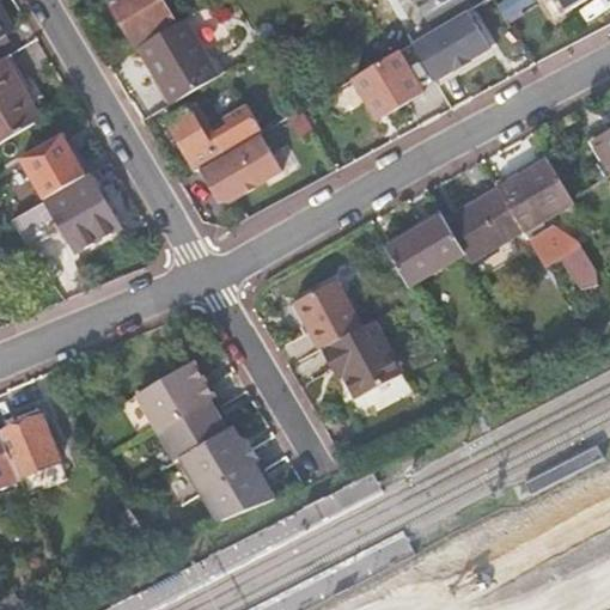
[(110,0),(133,40),(175,16),(164,0),(110,0)]
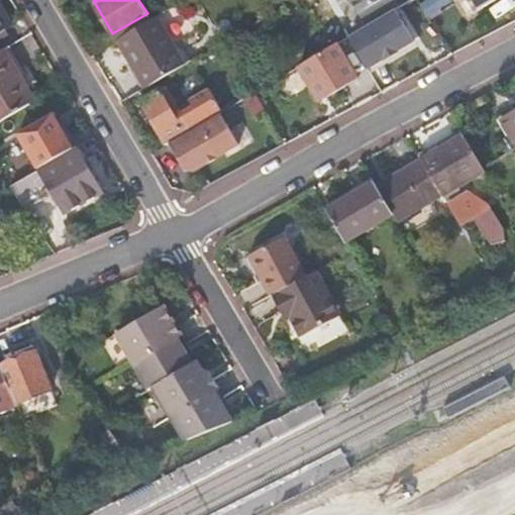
[(333,0),(328,3),(341,24),(353,17),(342,0),(333,0)]
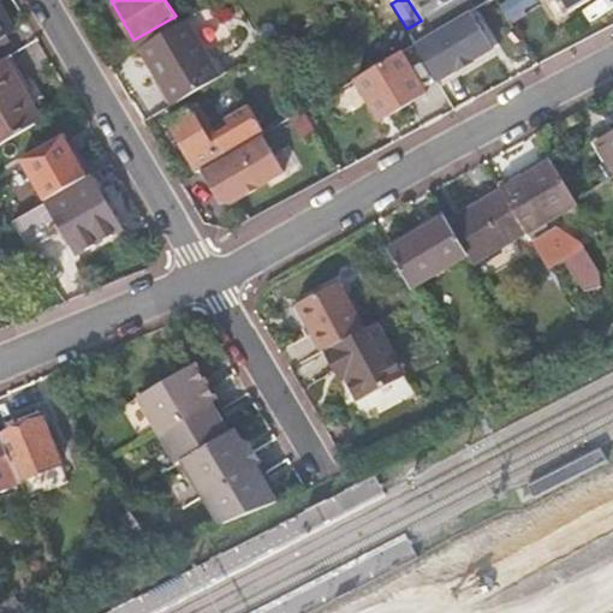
[(416,0),(420,11),(450,0),(416,0)]
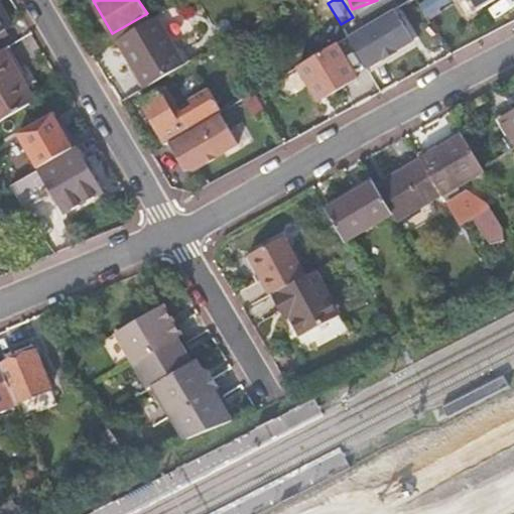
[(468,0),(474,9),(489,0),(468,0)]
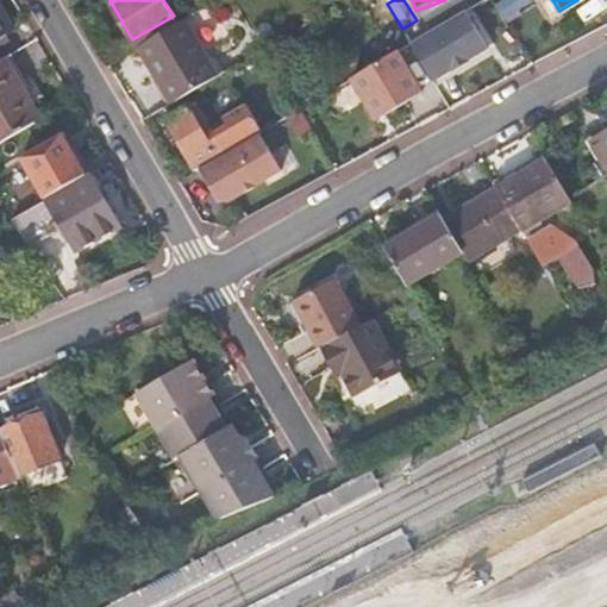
[(183,16),(138,43),(151,68),(156,66),(175,97),(217,73),(183,16)]
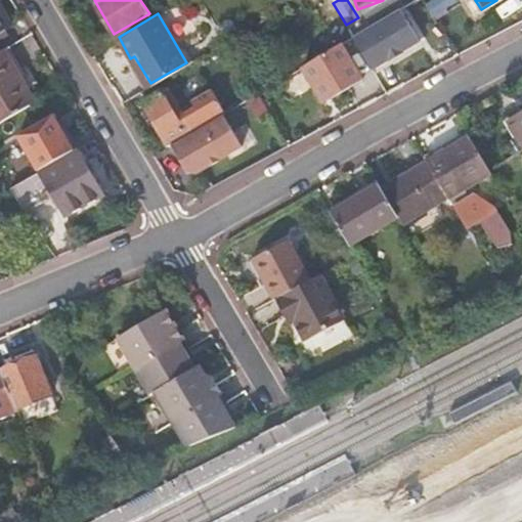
[(381,17),(352,35),(362,51),(391,35),(381,17)]
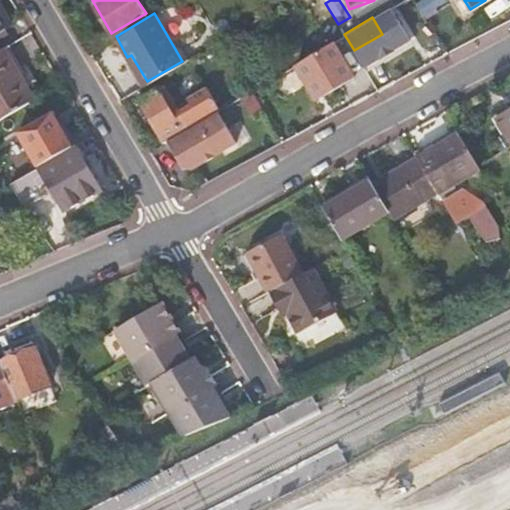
[(333,40),(326,45),(295,63),(315,98),(354,75),(333,40)]
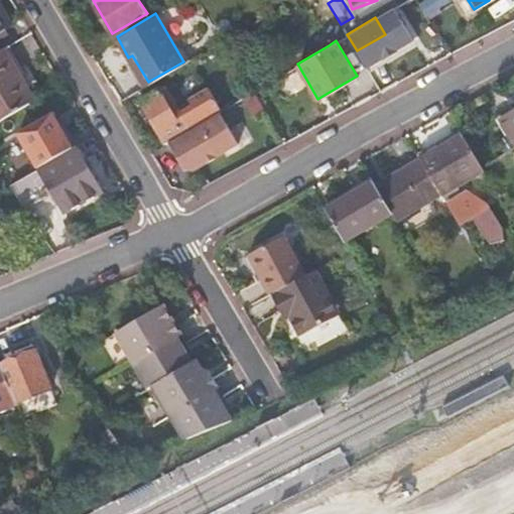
[(8,41),(2,44),(17,71),(14,78),(15,78),(26,72),(8,41)]
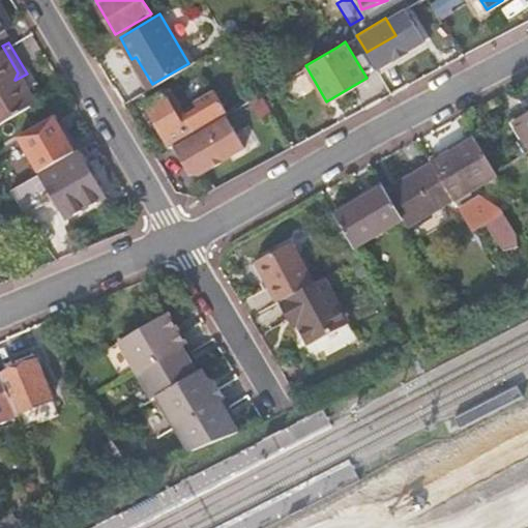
[(2,46),(0,47),(0,119),(29,103),(23,92),(36,84),(29,71),(27,74),(16,80),(15,80),(18,72),(2,46)]
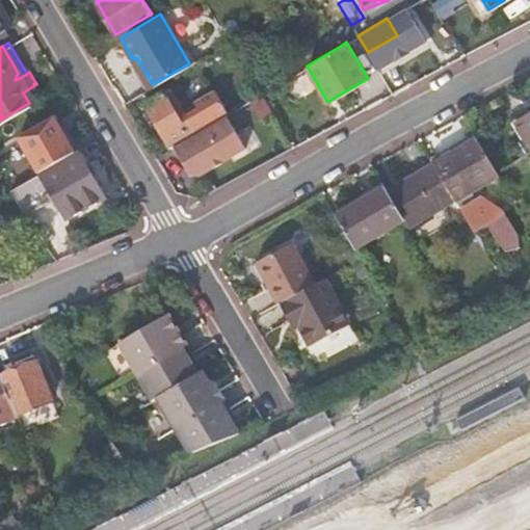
[(162,90),(143,102),(166,141),(186,130),(162,90)]
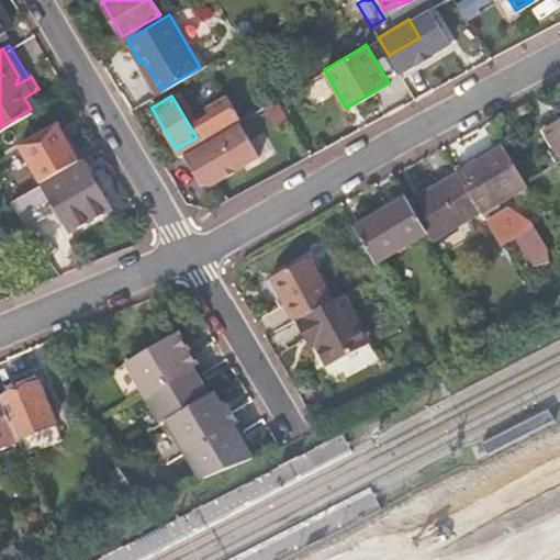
[(265,114),(261,107),(241,119),(219,132),(225,144),(253,129),(249,123),(265,114)]
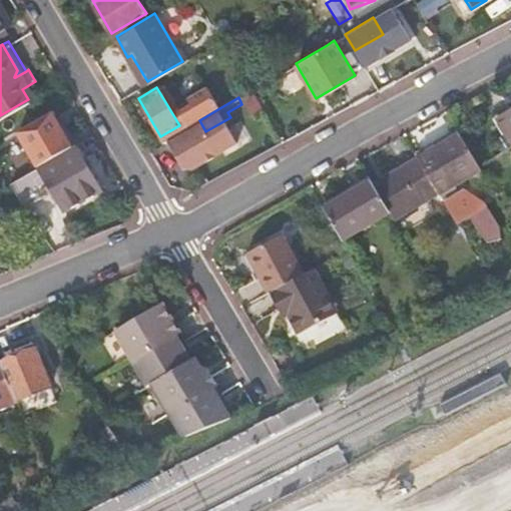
[(510,106),(496,115),(510,141),(510,106)]
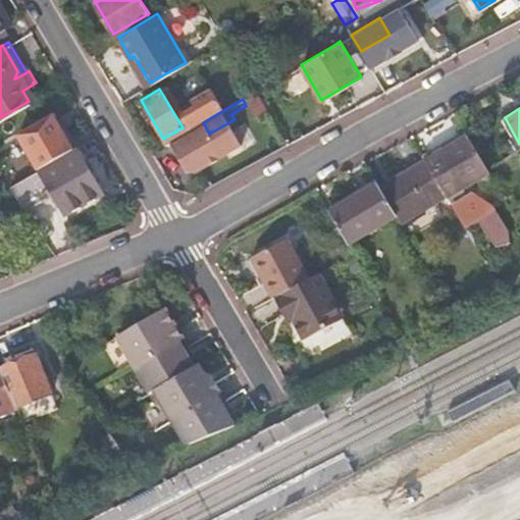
[(19,133),(39,167),(71,148),(52,114),(19,133)]
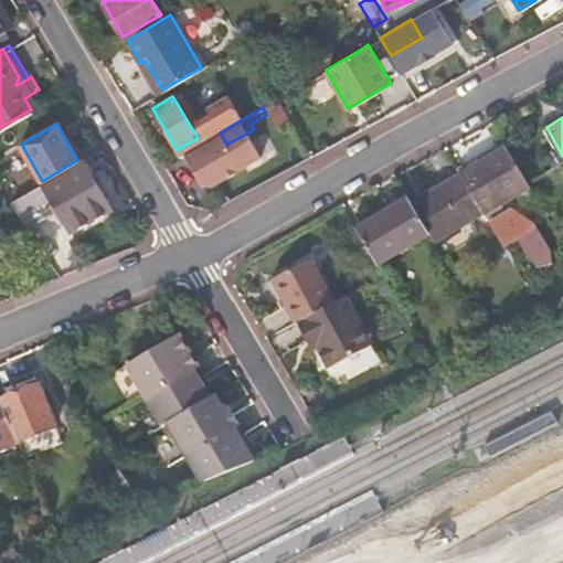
[(209,139),(180,157),(206,200),(238,181),(227,162),(212,171),(202,156),(214,148),(209,139)]
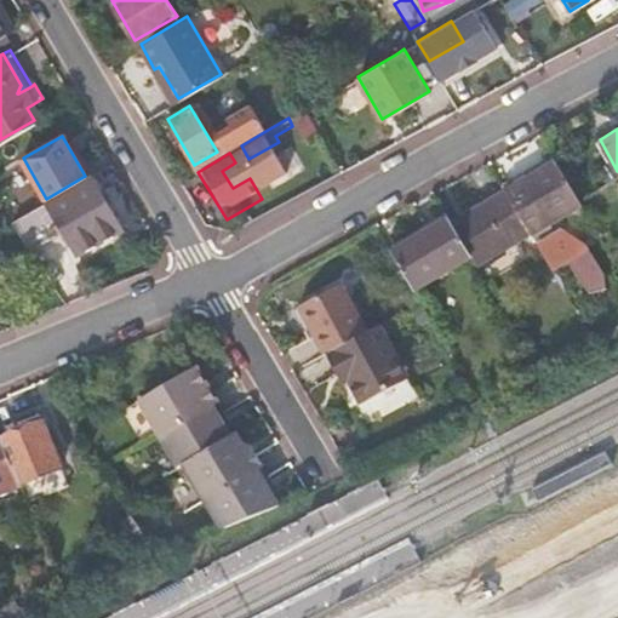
[(528,229),(530,232),(581,201),(578,196),(555,159),(504,188),(528,229)]
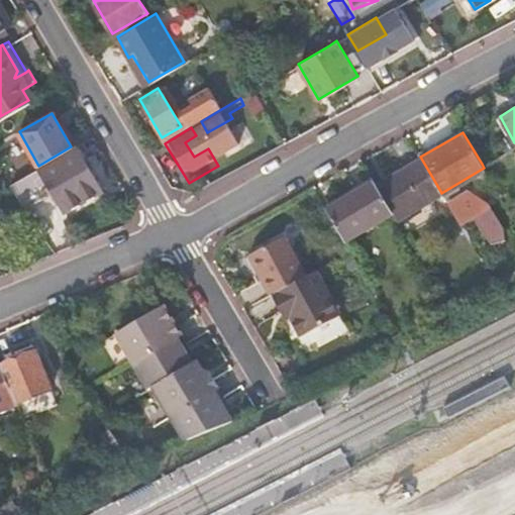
[(71,146),(38,166),(55,197),(69,190),(76,203),(98,191),(74,144),(71,146)]
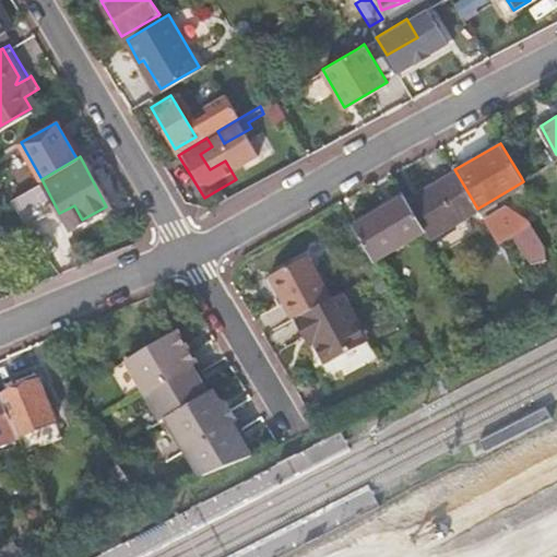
[(434,181),(455,218),(476,206),(454,169),(434,181)]
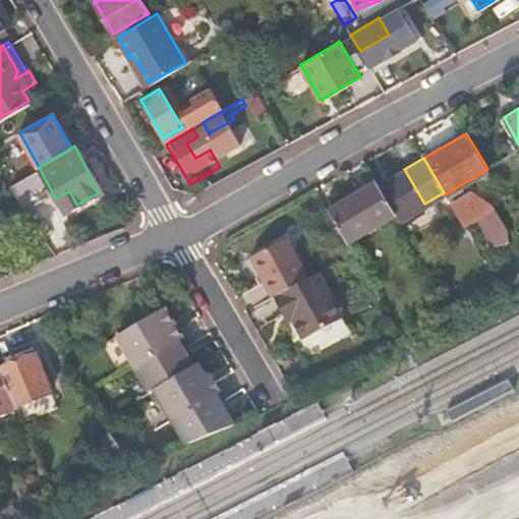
[(395,214),(398,219),(424,204),(404,169),(378,184),(395,214)]
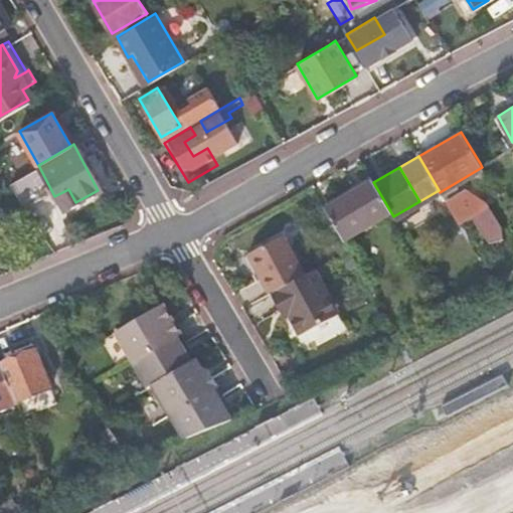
[(21,175),(11,183),(24,200),(34,192),(21,175)]
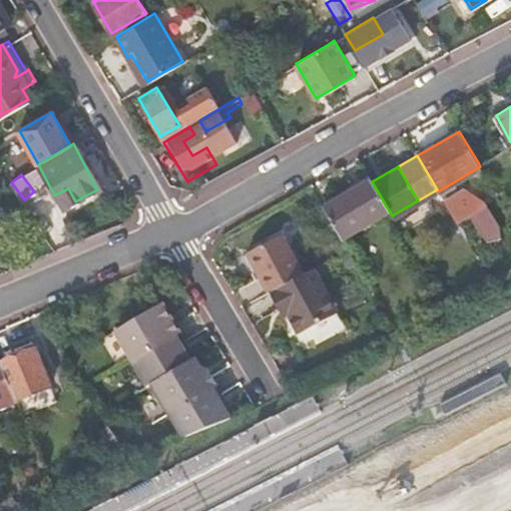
[(324,207),(342,238),(389,210),(372,181),(368,174),(326,198),(329,204),(324,207)]
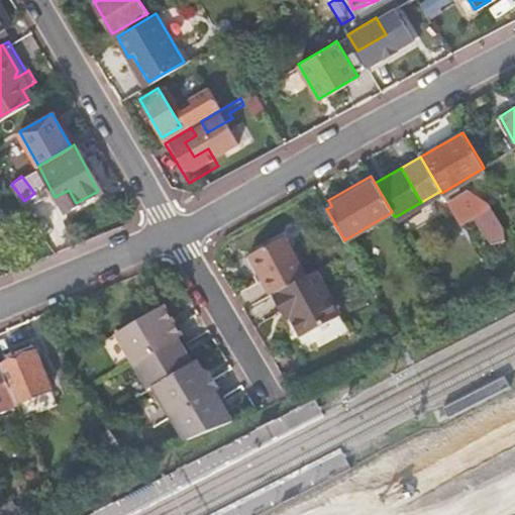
[(477,214),(488,237),(503,230),(481,183),(447,199),(458,223),(477,214)]
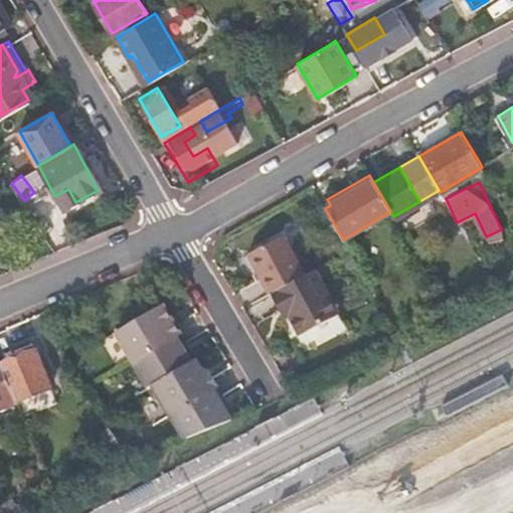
[(246,254),(270,294),(273,292),(303,275),(282,235),(246,254)]
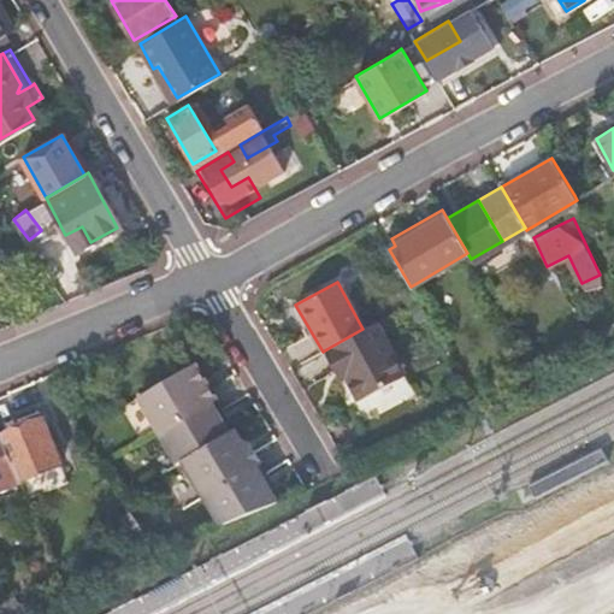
[(362,329),(326,349),(340,376),(343,373),(349,385),(350,387),(395,360),(375,323),(362,329)]
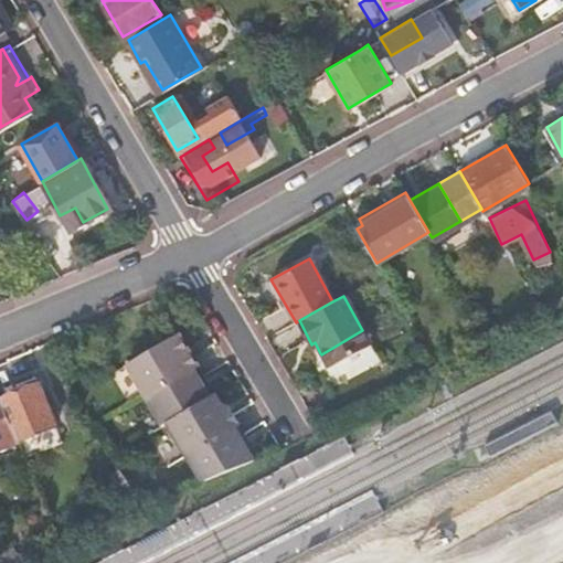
[(362,330),(321,354),(328,368),(370,343),(362,330)]
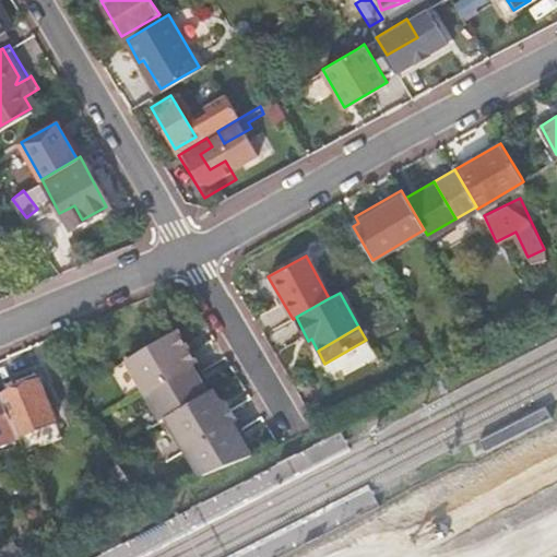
[(176,328),(123,358),(143,391),(190,364),(194,360),(176,328)]
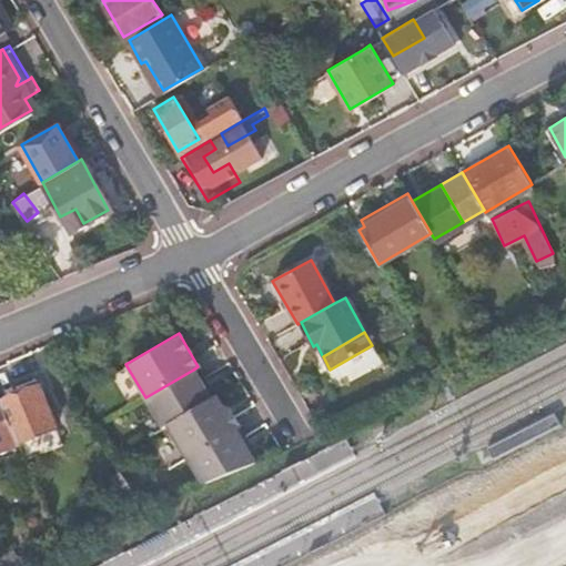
[(193,370),(209,397),(214,395),(198,366),(193,370)]
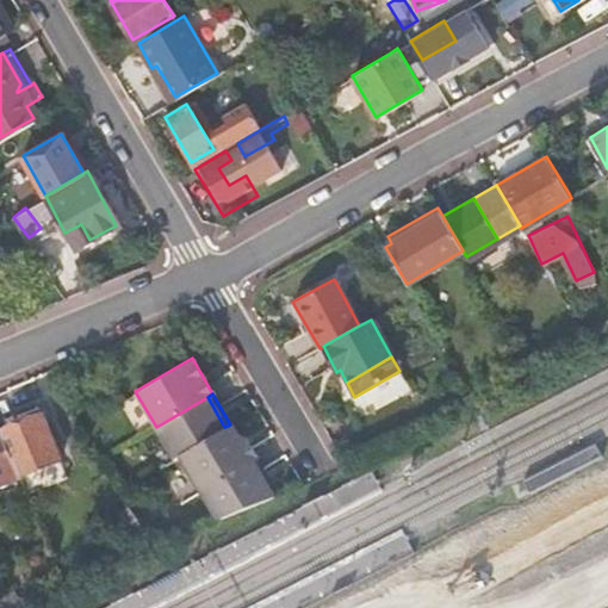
[(156,427),(173,457),(179,453),(224,427),(208,397),(156,427)]
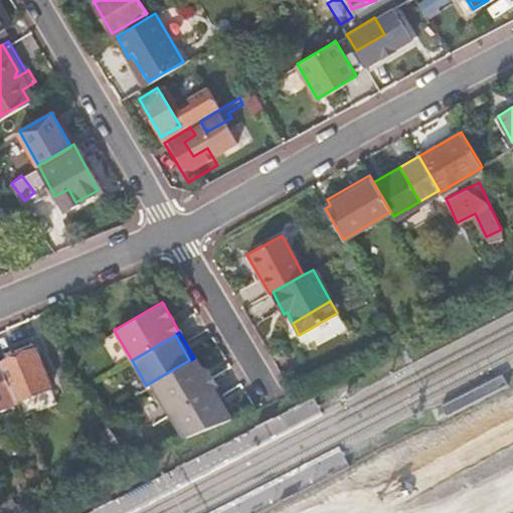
[(0,360),(16,398),(49,384),(34,347),(0,360)]
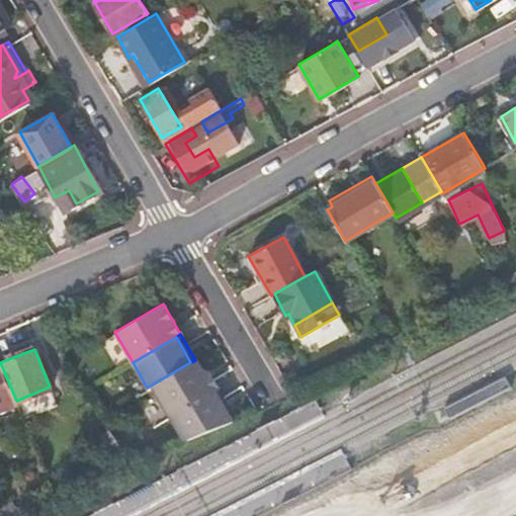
[(152,384),(183,440),(231,421),(224,409),(226,401),(208,372),(201,370),(195,360),(190,362),(152,384)]
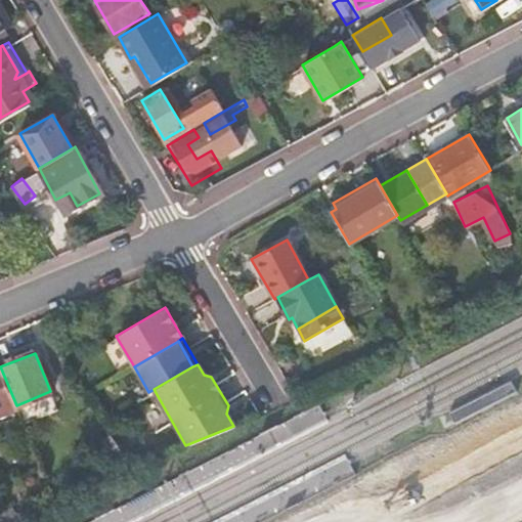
[(0,411),(16,405),(0,366),(0,411)]
